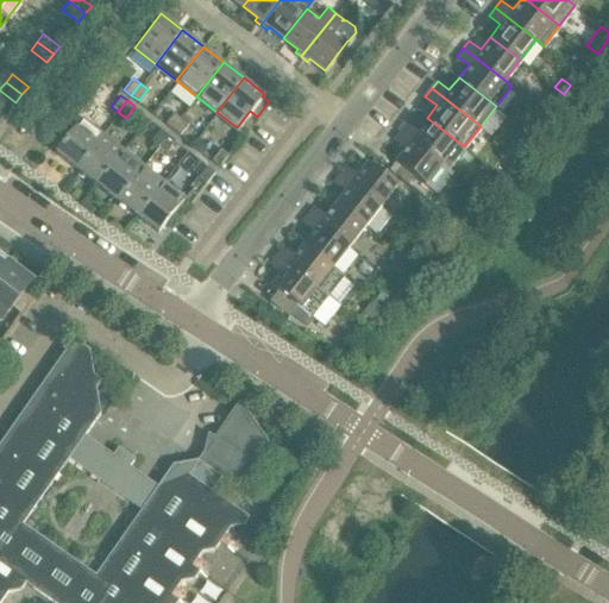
[(528,121),(538,127),(538,129),(548,115),(547,115),(539,108),(528,121)]
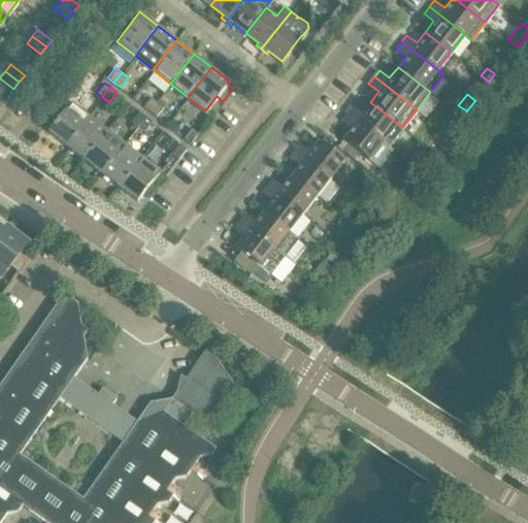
[(142,104),(149,109),(157,100),(151,95),(142,104)]
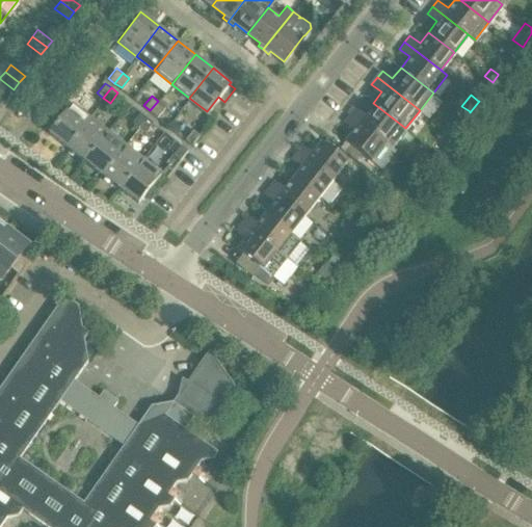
[(48,130),(67,145),(89,115),(72,101),(48,130)]
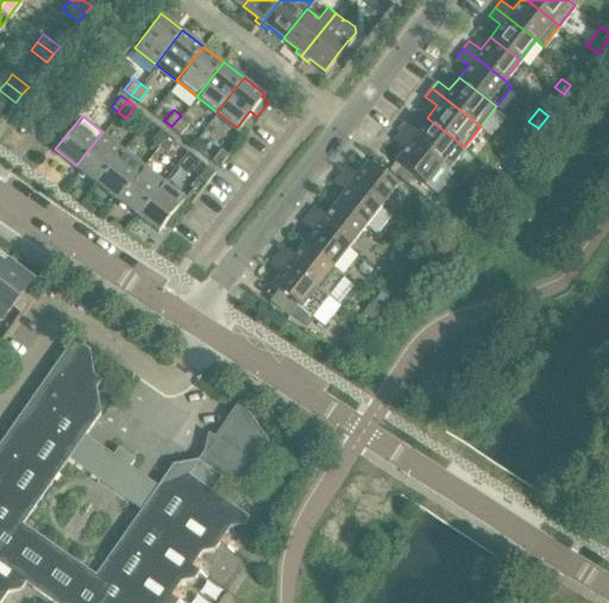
[(181,115),(171,126),(179,132),(188,121),(181,115)]
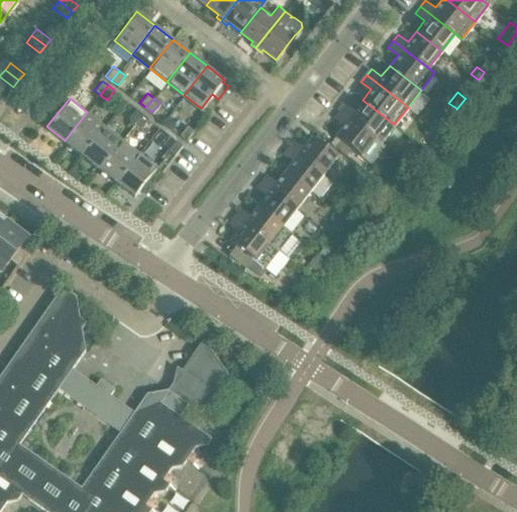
[(341,101),(336,107),(339,109),(381,141),(394,124),(363,100),(354,110),(341,101)]
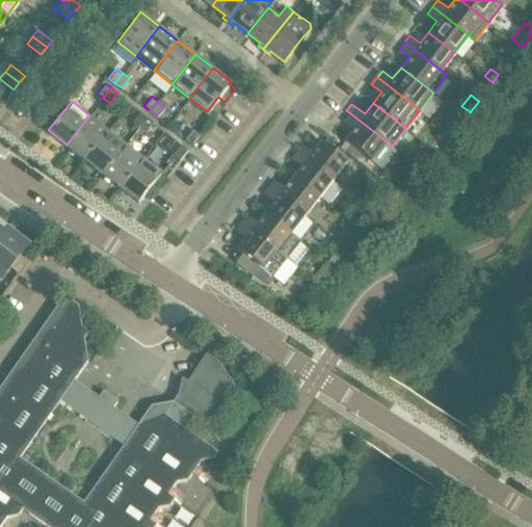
[(132,121),(138,125),(147,115),(139,110),(132,121)]
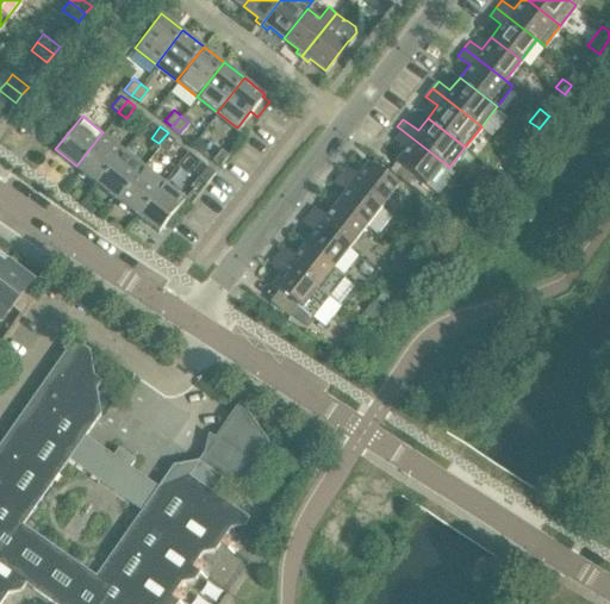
[(400,129),(394,137),(406,145),(396,160),(436,191),(453,170),(449,167),(400,129)]
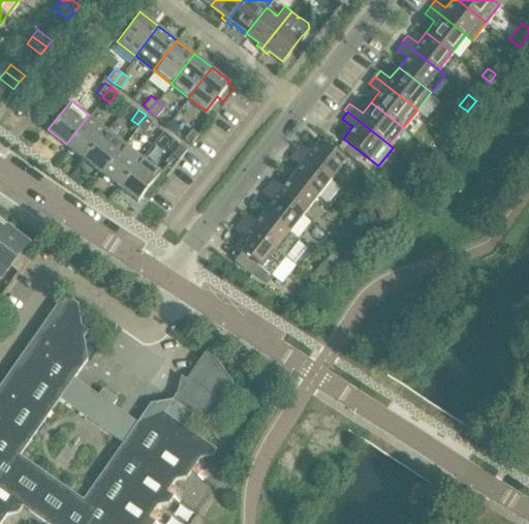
[(66,144),(84,157),(106,128),(89,115),(66,144)]
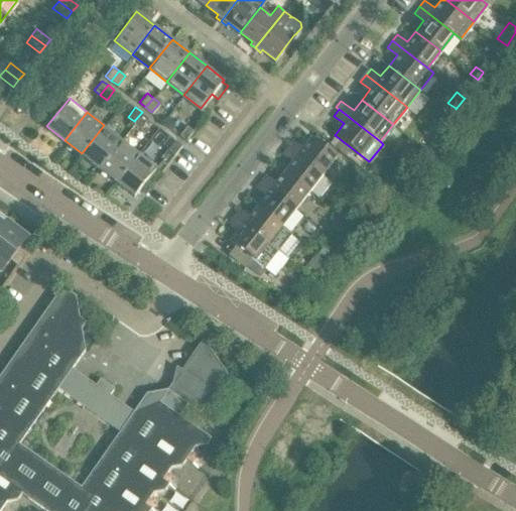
[(142,112),(134,121),(140,126),(148,117),(142,112)]
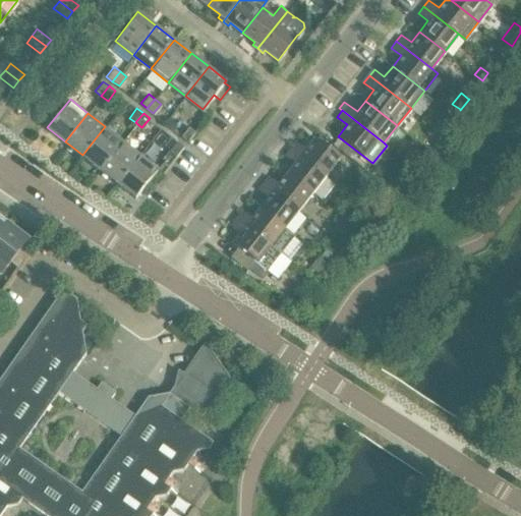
[(438,117),(432,124),(443,132),(448,125),(438,117)]
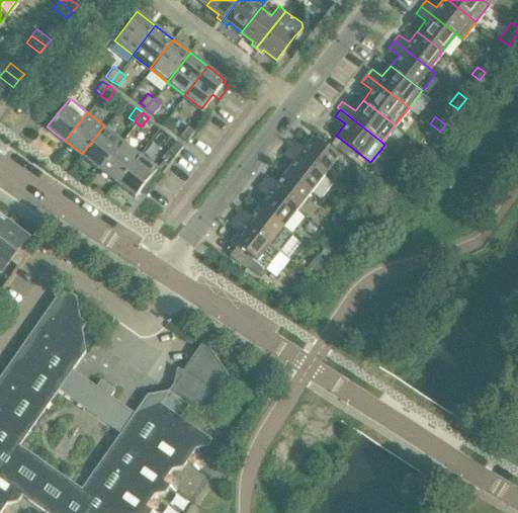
[(440,132),(430,123),(424,131),(435,139),(440,132)]
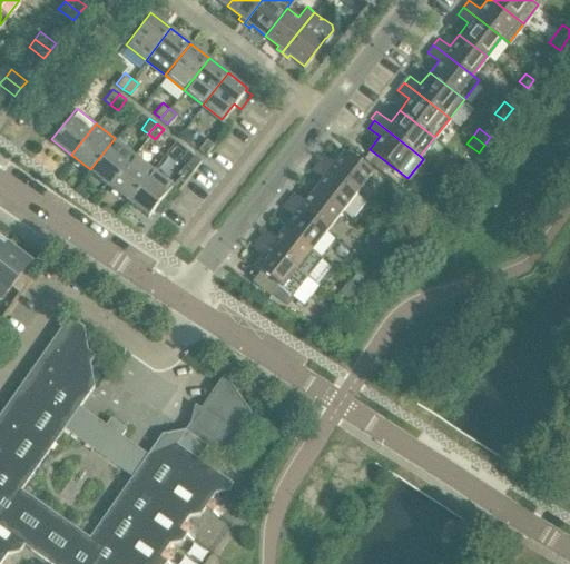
[(198,147),(205,152),(213,142),(206,137),(198,147)]
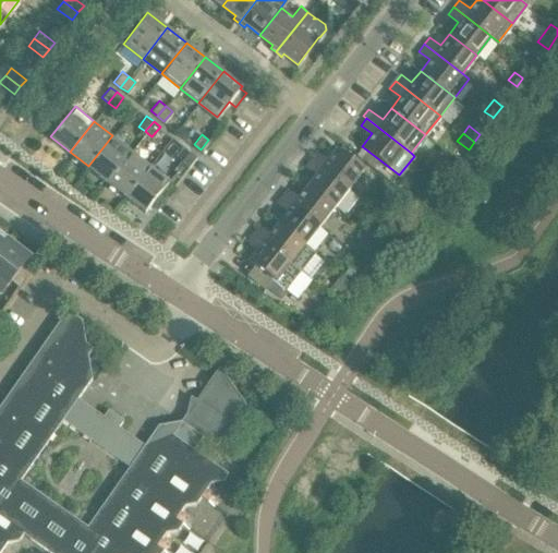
[(88,167),(107,181),(132,149),(112,135),(88,166),(88,167)]
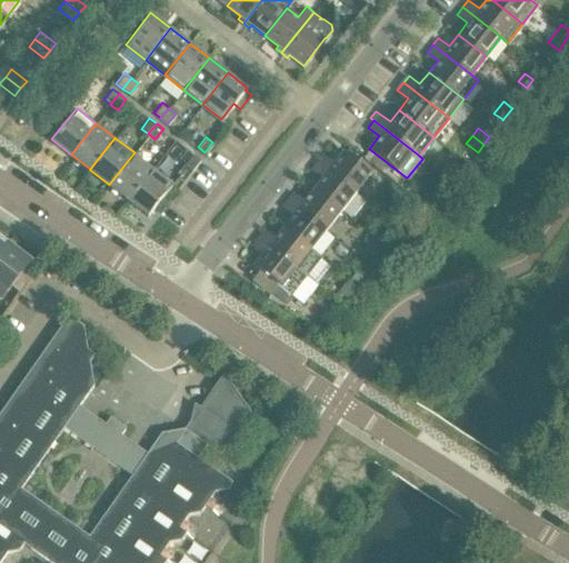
[(322,153),(317,160),(356,190),(370,170),(343,149),(333,161),(322,153)]
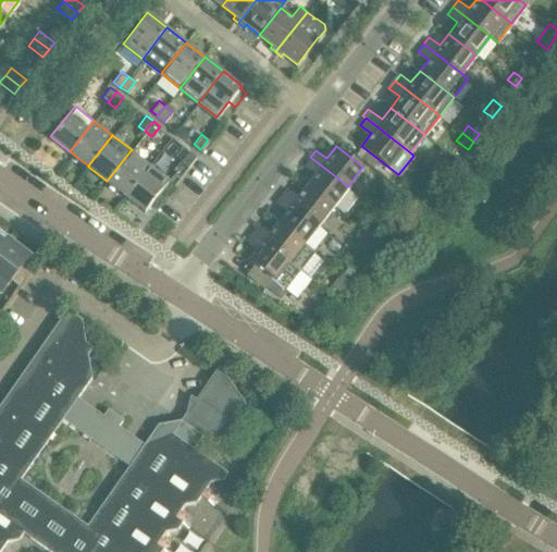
[(107,181),(125,195),(149,163),(132,149),(107,181)]
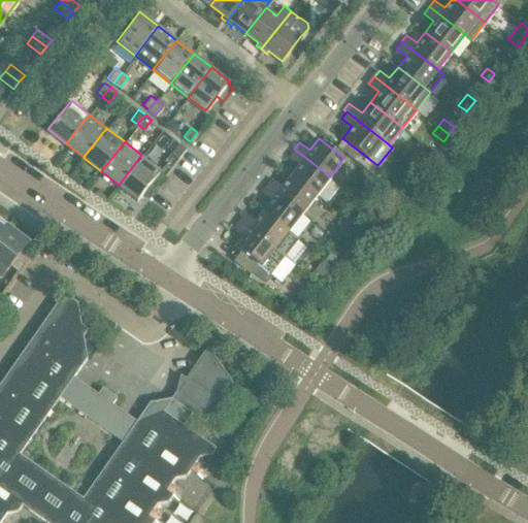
[(186,146),(179,141),(171,152),(178,157),(186,146)]
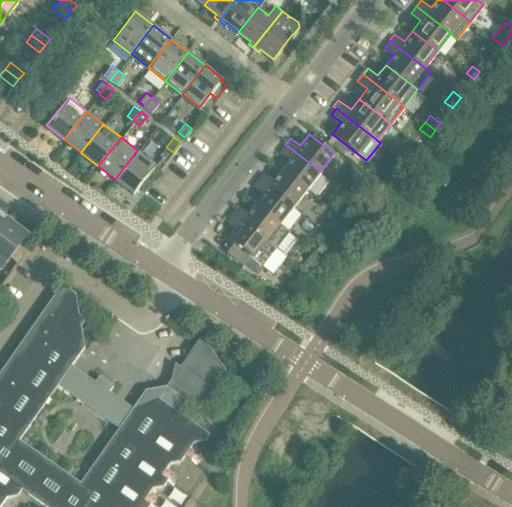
[(290,158),(281,169),(306,188),(320,171),(285,144),(280,151),(290,158)]
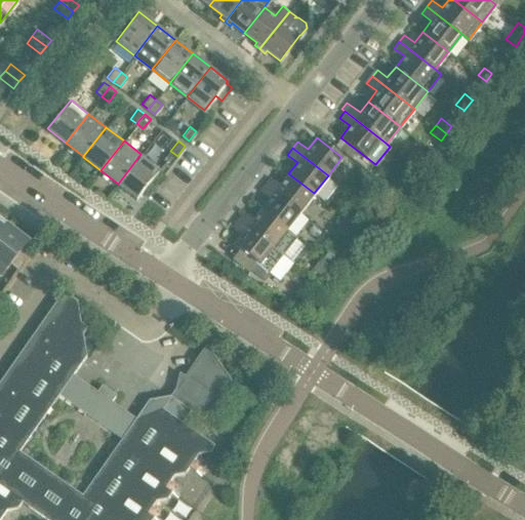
[(416,164),(422,157),(412,149),(407,156),(416,164)]
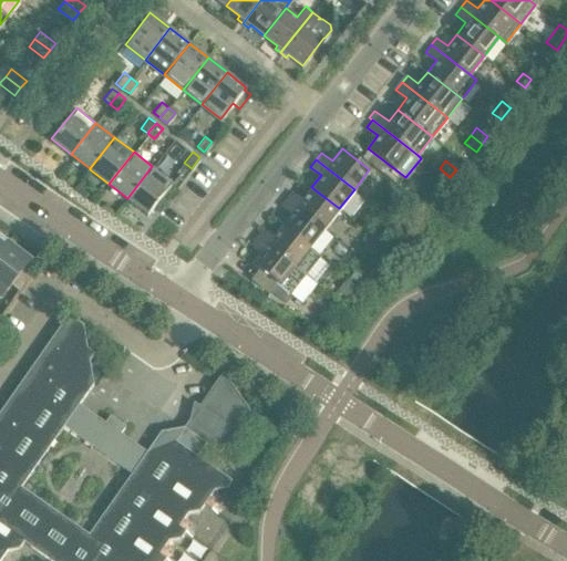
[(152,166),(127,198),(147,214),(172,182),(152,166)]
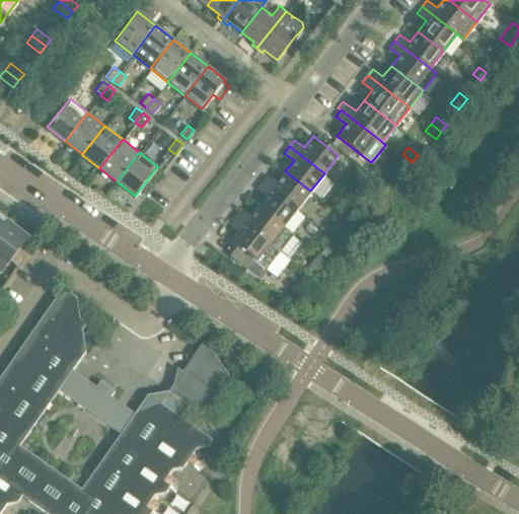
[(268,174),(262,180),(297,208),(310,191),(285,171),(277,181),(268,174)]
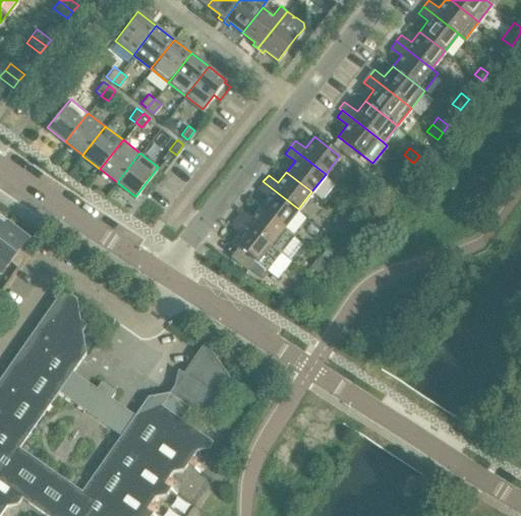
[(268,195),(259,207),(285,226),(298,209),(263,181),(257,188),(268,195)]
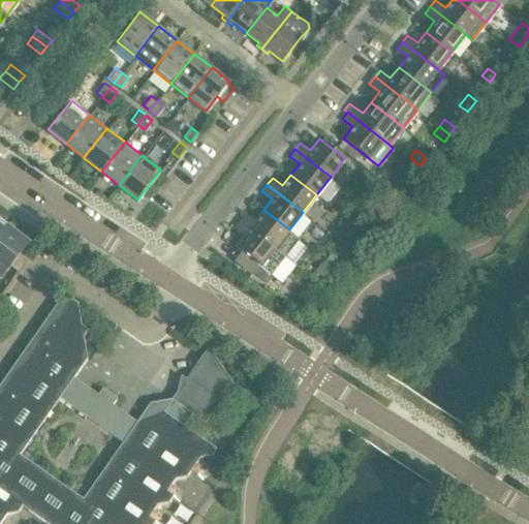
[(245,213),(240,219),(285,255),(300,238),(289,229),(263,210),(255,220),(245,213)]
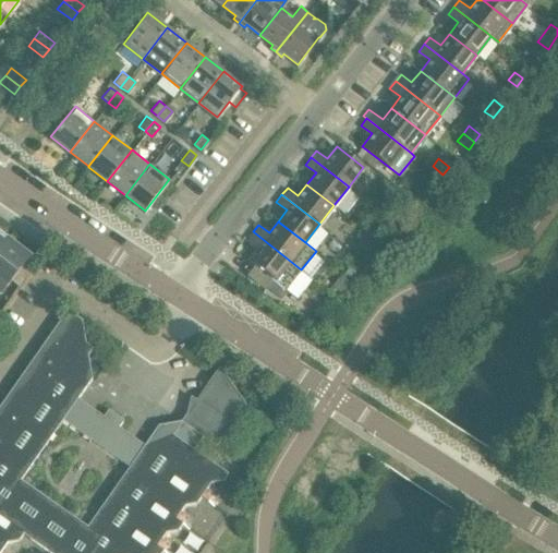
[(301,269),(253,231),(247,239),(257,247),(249,260),(271,277),(284,287),(287,289),(301,269)]
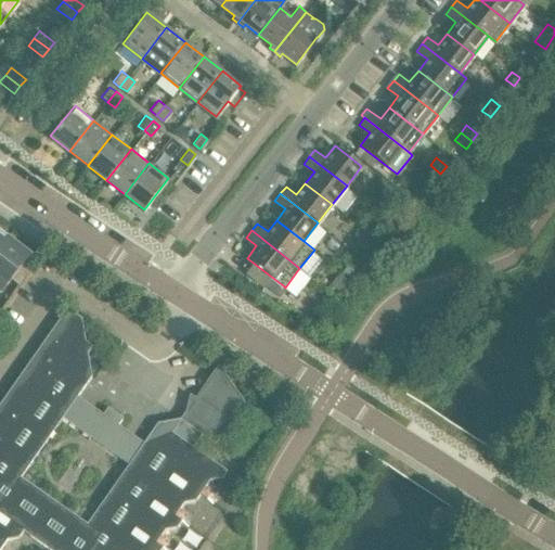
[(8,240),(0,250),(0,288),(1,289),(27,255),(8,240)]
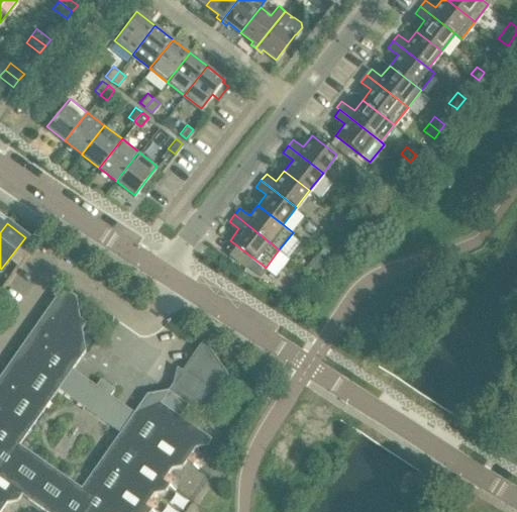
[(329,250),(324,246),(319,252),(324,257),(329,250)]
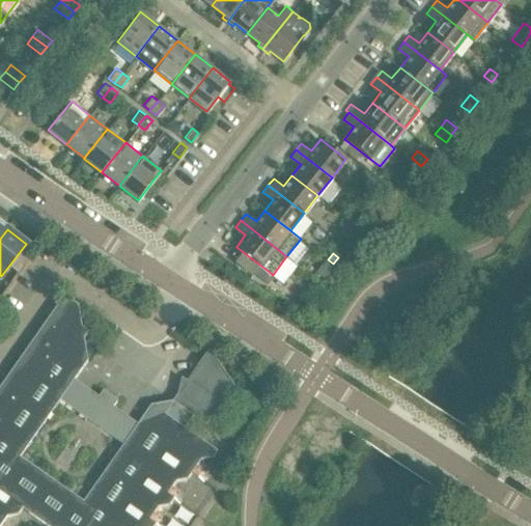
[(324,277),(325,277),(334,267),(332,266),(325,259),(315,270),(324,277)]
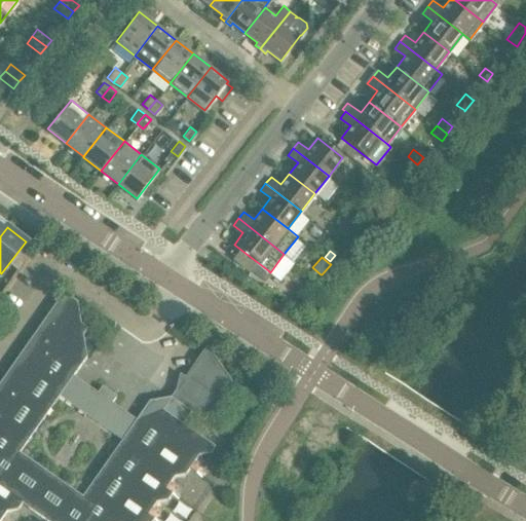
[(268,270),(256,261),(251,268),(263,277),(268,270)]
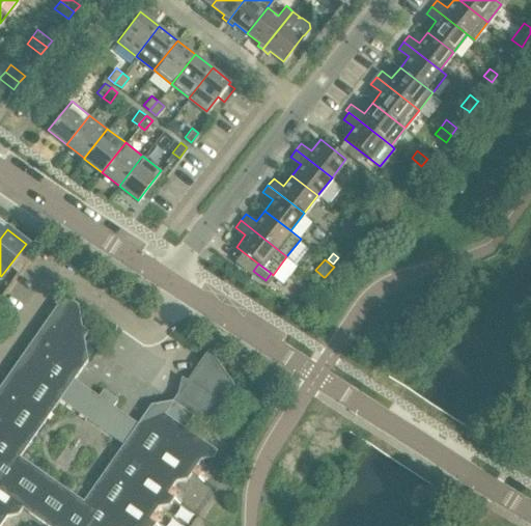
[(63,293),(0,383),(0,525),(6,525),(5,522),(2,520),(6,514),(17,511),(17,513),(22,505),(45,522),(50,525),(151,525),(156,521),(158,517),(157,513),(154,510),(158,504),(168,502),(173,495),(175,491),(175,487),(171,485),(175,478),(186,476),(187,476),(191,470),(197,475),(198,474),(198,473),(200,470),(199,465),(196,463),(200,457),(211,455),(216,448),(184,425),(192,414),(204,422),(232,383),(208,348),(207,348),(186,379),(180,376),(179,377),(176,392),(172,397),(149,402),(136,420),(111,404),(116,396),(103,388),(99,394),(74,377),(87,357),(83,336),(88,329),(81,324),(78,303),(63,293)]
